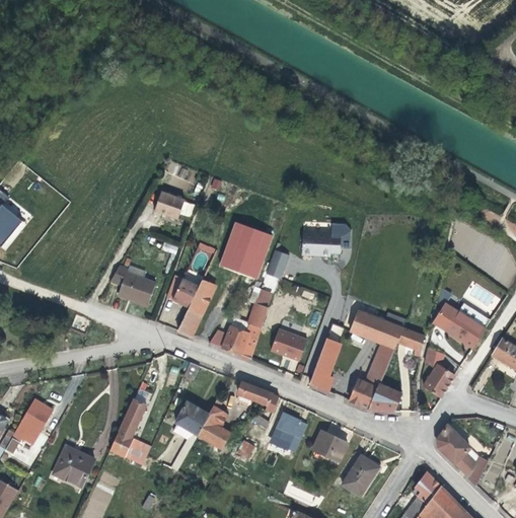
[(223,189),(225,178),(216,177),(214,188),(223,189)]
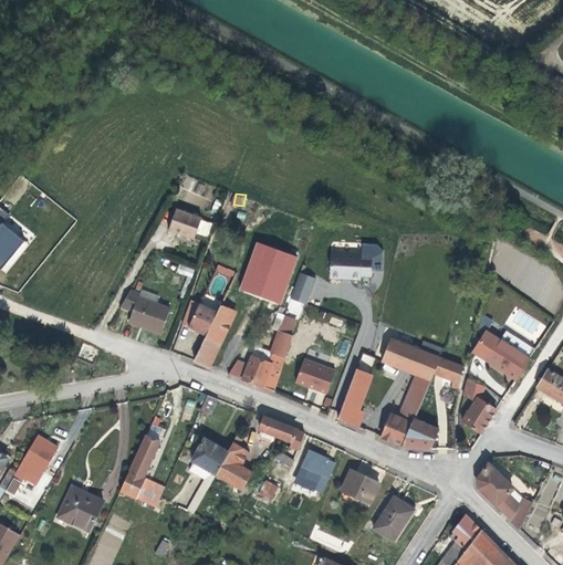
[(0,202),(0,263),(10,271),(32,243),(7,223),(13,215),(0,202)]
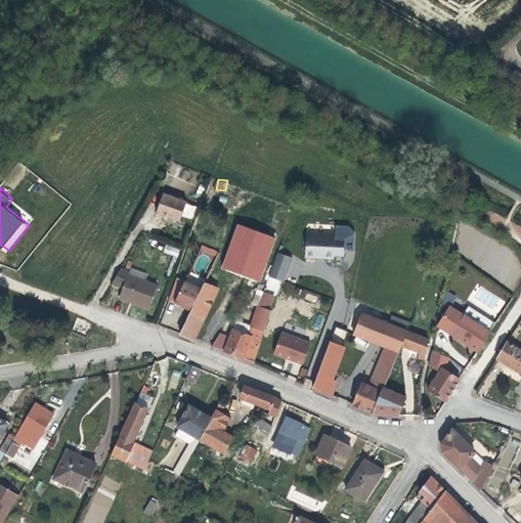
[(184,201),(170,195),(168,194),(161,213),(176,218),(183,221),(190,204),(184,201)]
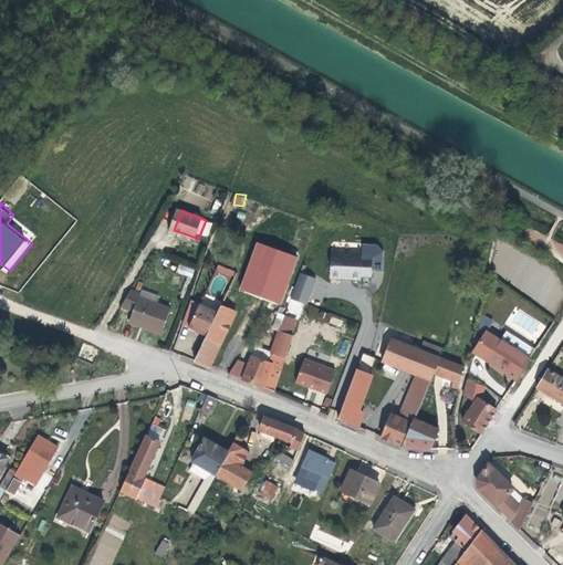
[(240,290),(272,301),(280,304),(296,255),(257,242),(246,275),(240,290)]
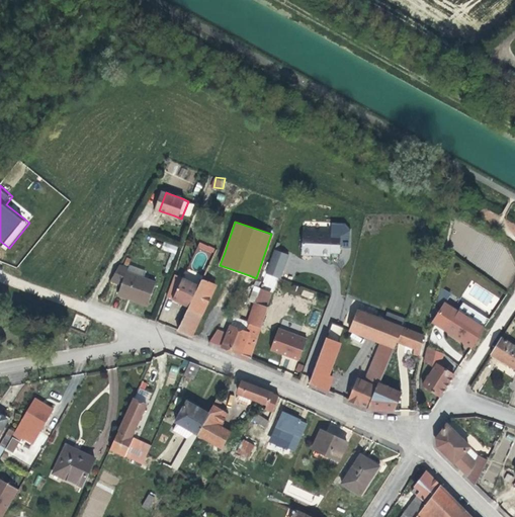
[(302,231),(301,253),(312,254),(312,251),(321,251),(321,254),(331,254),(331,251),(340,251),(340,235),(332,234),(332,232),(302,231)]
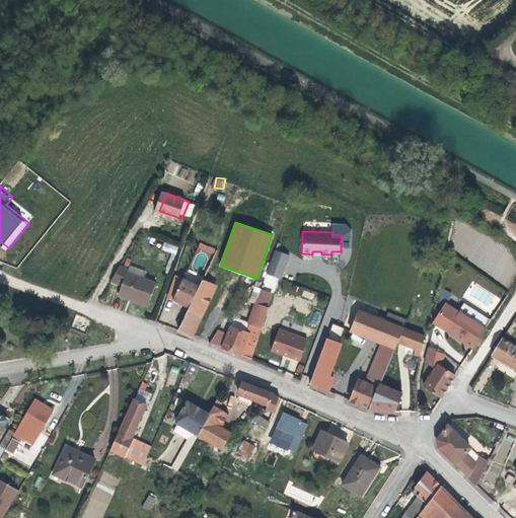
[(167,240),(164,248),(179,253),(181,245),(167,240)]
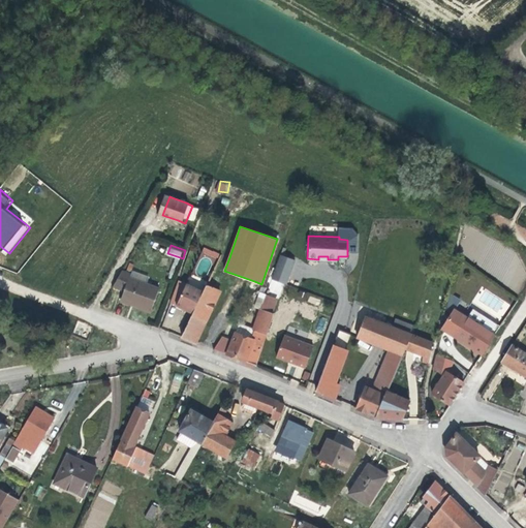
[(206,247),(204,254),(220,258),(222,251),(206,247)]
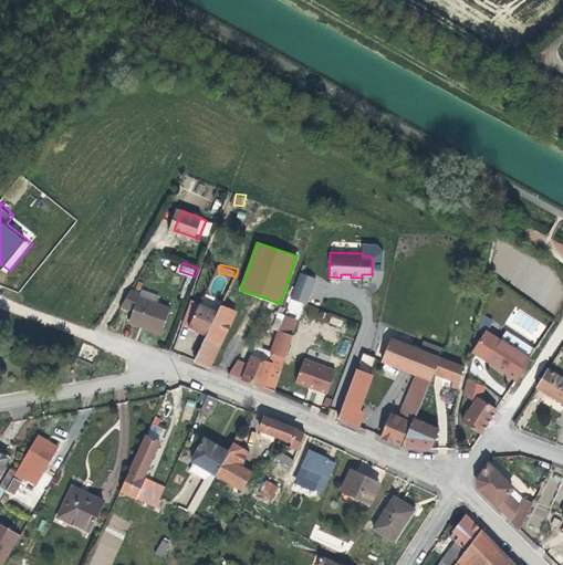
[(320,278),(303,272),(294,297),(311,303),(320,278)]
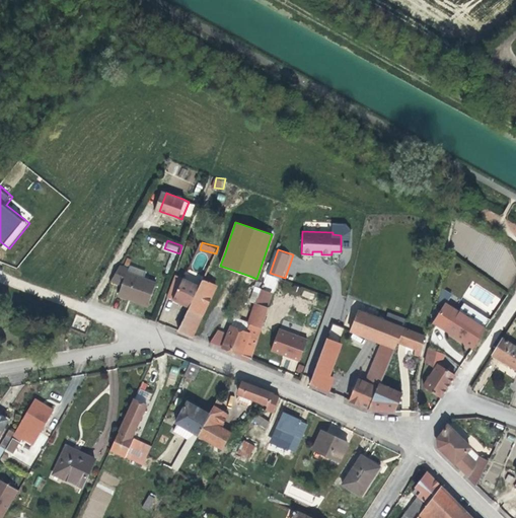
[(159,285),(146,279),(128,272),(130,268),(127,267),(123,265),(114,282),(118,283),(122,285),(119,294),(136,301),(149,307),(159,285)]
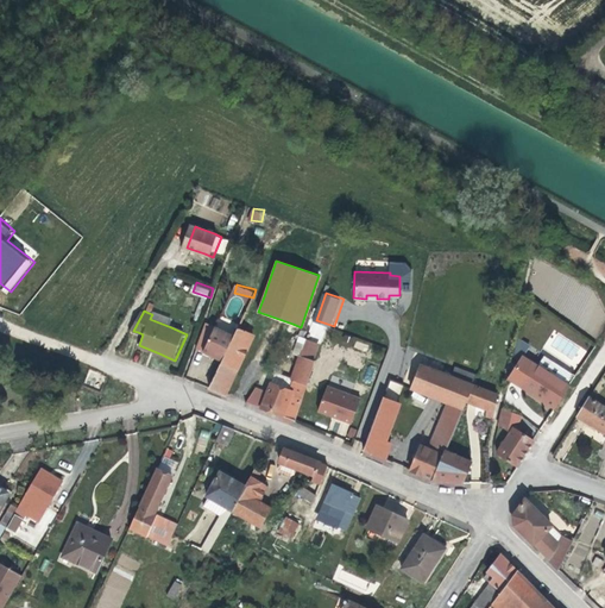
[(244,311),(238,325),(252,332),(254,332),(260,318),(244,311)]
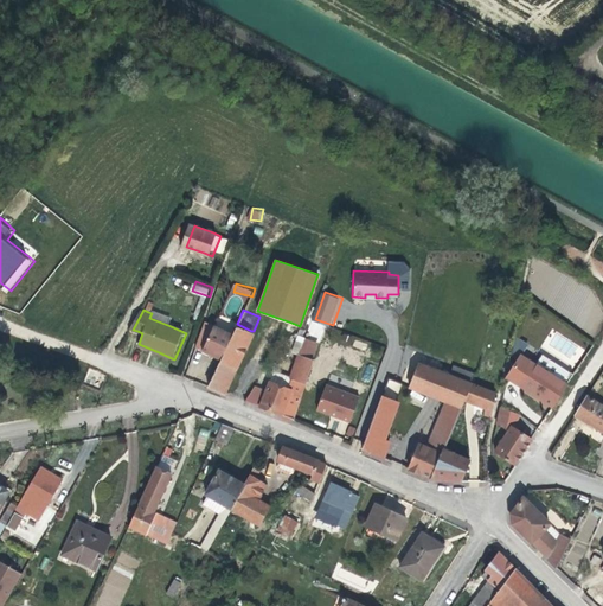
[(220,358),(219,361),(237,369),(251,335),(250,335),(251,331),(237,324),(232,332),(220,358)]
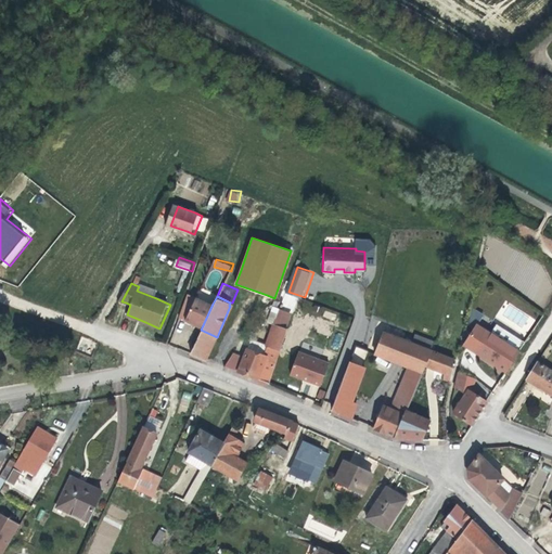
[(195,297),(185,320),(202,327),(213,304),(195,297)]
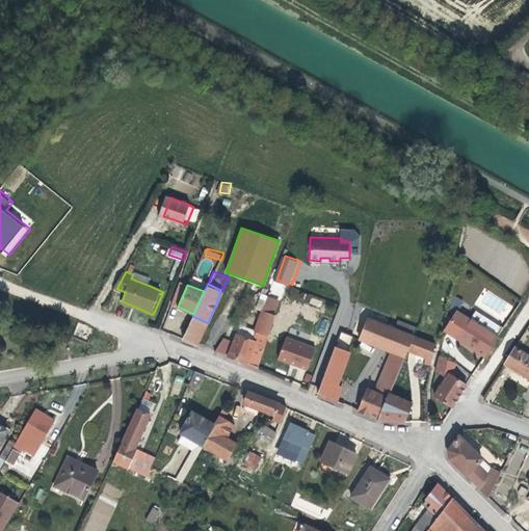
[(264,300),(261,310),(263,311),(273,314),(276,304),(264,300)]
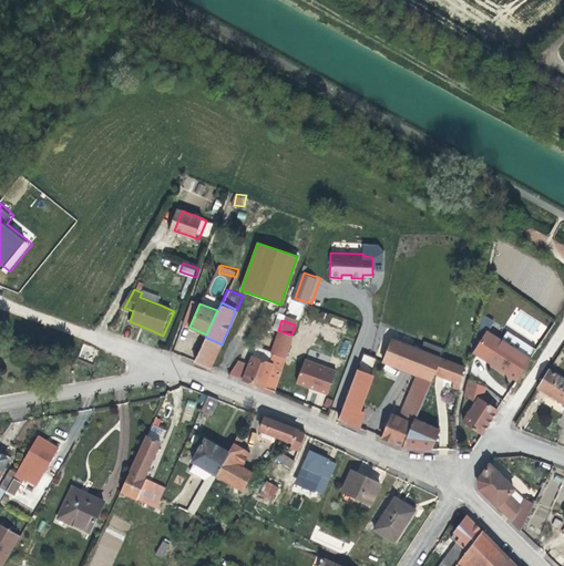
[(535,348),(505,328),(499,338),(486,329),(473,350),(516,379),(530,358),(535,348)]
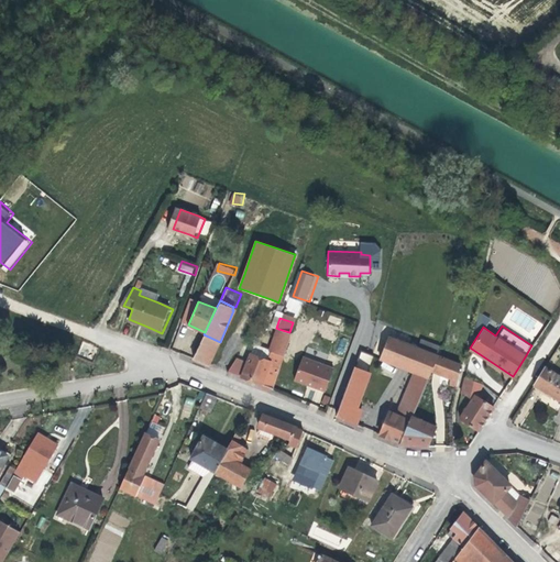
[(237,357),(228,371),(273,389),(291,332),(289,332),(278,329),(271,351),(275,352),(272,361),(251,353),(248,362),(237,357)]
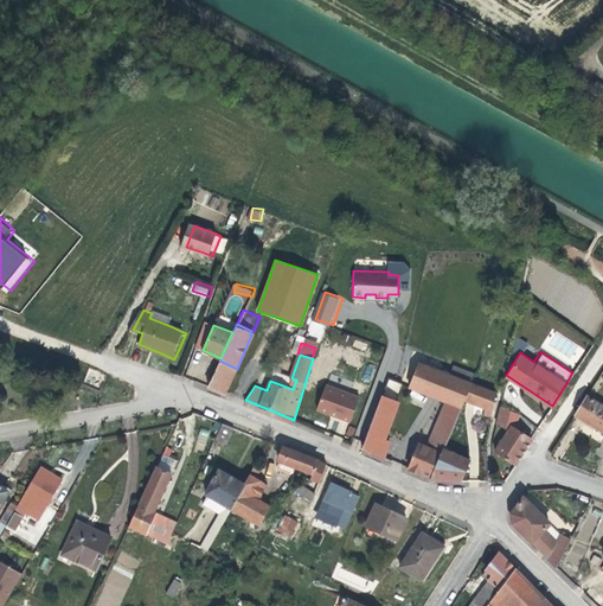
[(219,361),(209,386),(226,393),(237,369),(219,361)]
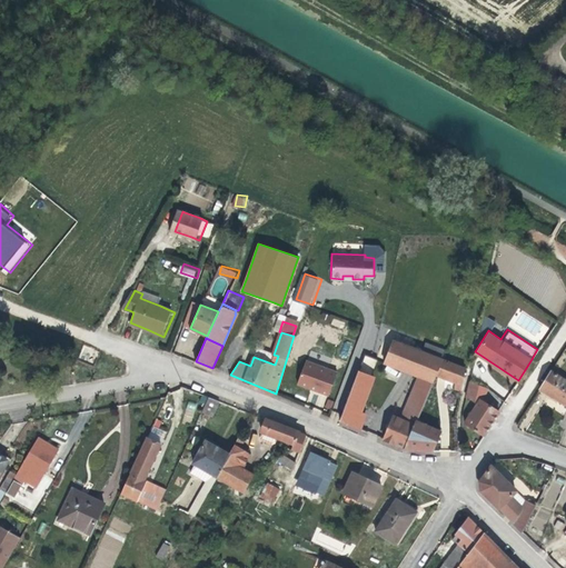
[(383,360),(383,361),(420,377),(416,388),(420,389),(414,408),(419,411),(434,375),(440,359),(393,339),(383,360)]
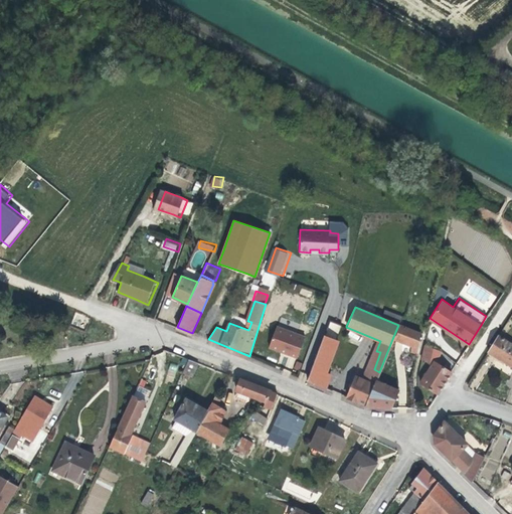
[(330,319),(324,335),(335,339),(341,324),(338,322),(330,319)]
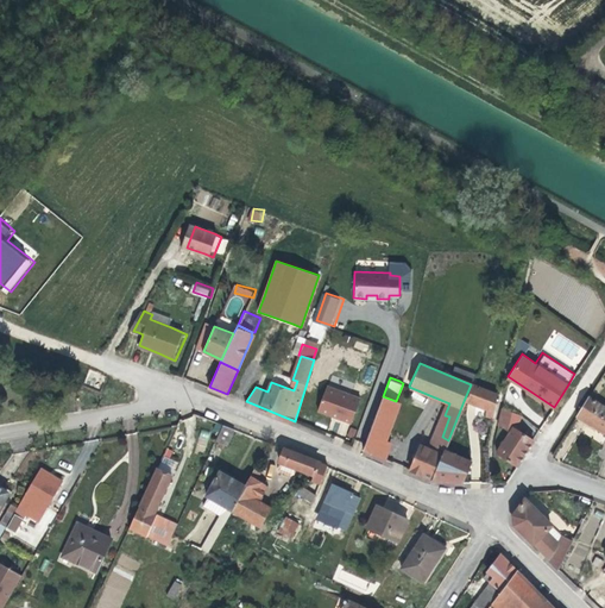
[(325,384),(316,409),(329,414),(329,413),(335,414),(334,417),(351,421),(359,396),(325,384)]
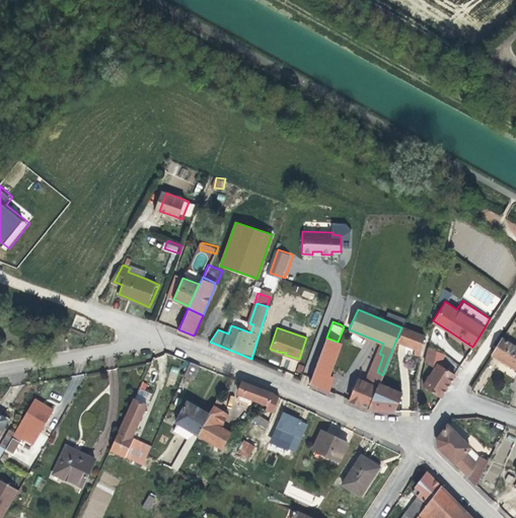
[(401,327),(395,342),(414,349),(413,357),(415,357),(418,359),(422,336),(401,327)]
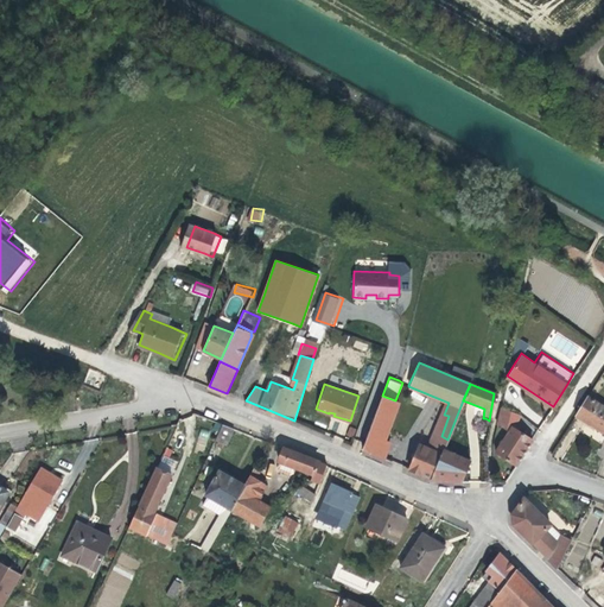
[(603,403),(589,393),(576,413),(603,431),(603,403)]
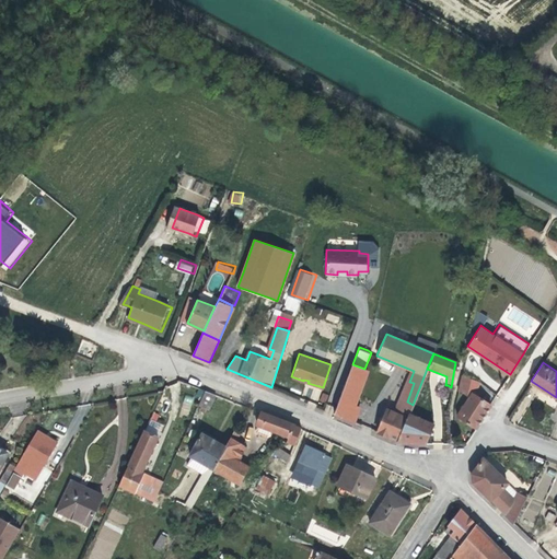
[(352,364),(340,399),(354,405),(367,370),(364,369),(352,364)]
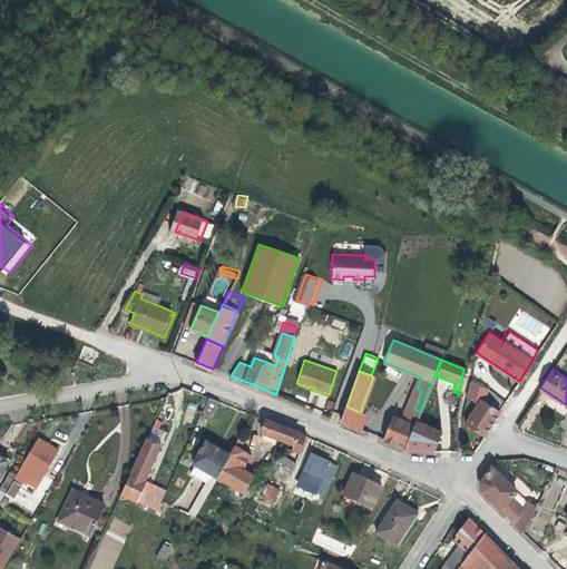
[(489,389),(468,381),(467,392),(484,396),(489,389)]
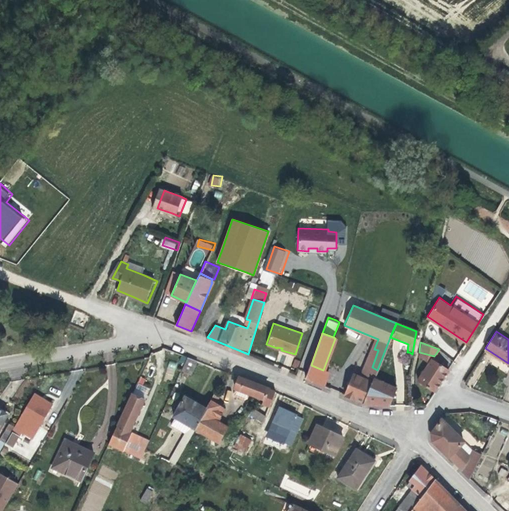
[(428,363),(418,380),(434,391),(448,370),(435,361),(437,358),(434,356),(419,352),(418,356),(422,357),(422,359),(428,363)]
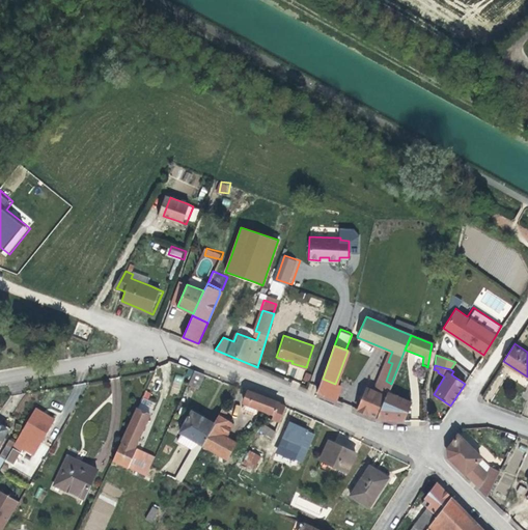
[(194,370),(189,383),(198,387),(204,374),(194,370)]
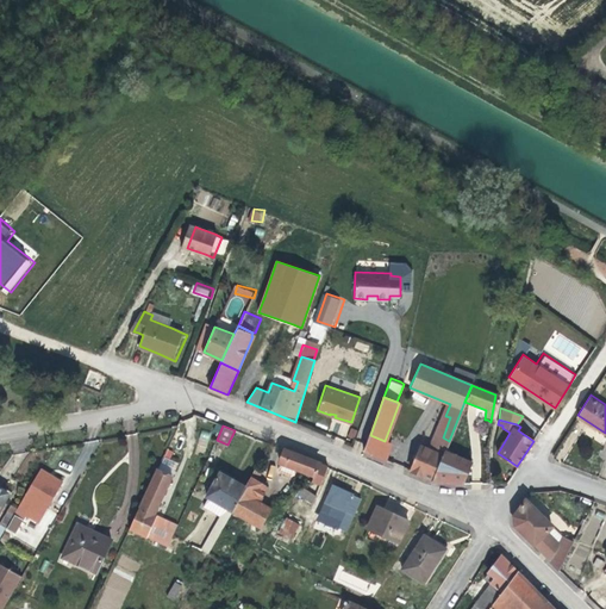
[(370,435),(364,451),(385,460),(391,443),(385,441),(370,435)]
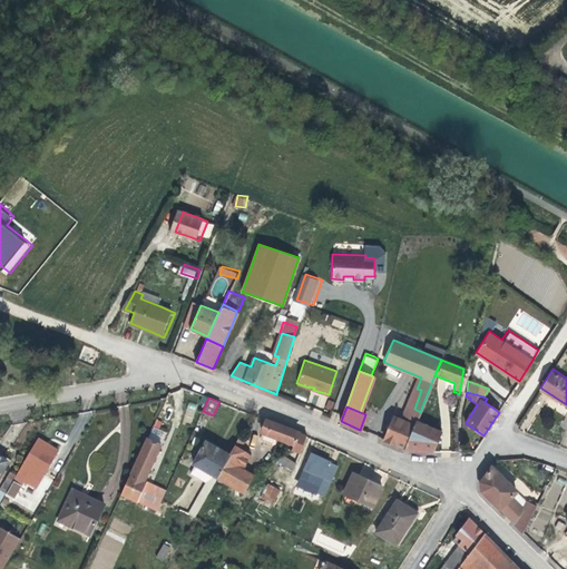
[(414,409),(408,424),(414,427),(416,422),(420,412),(414,409)]
